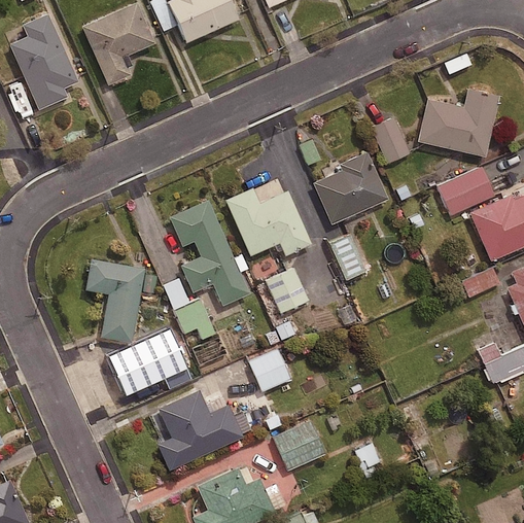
[(159,0),(151,4),(165,31),(178,25),(186,42),(239,19),(230,0),(159,0)]
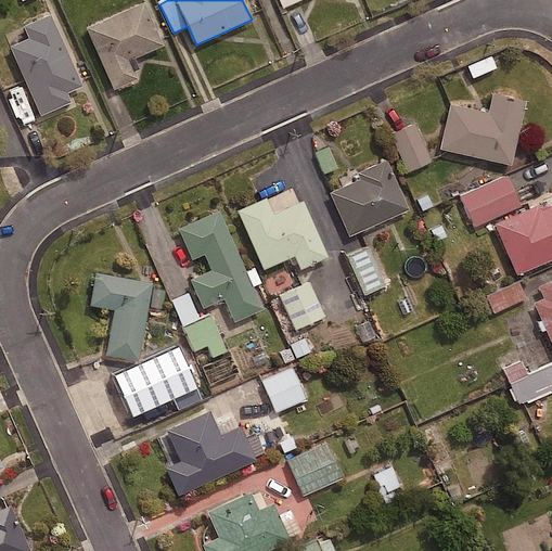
[(162,46),(143,3),(87,27),(114,89),(139,78),(130,59),(162,46)]
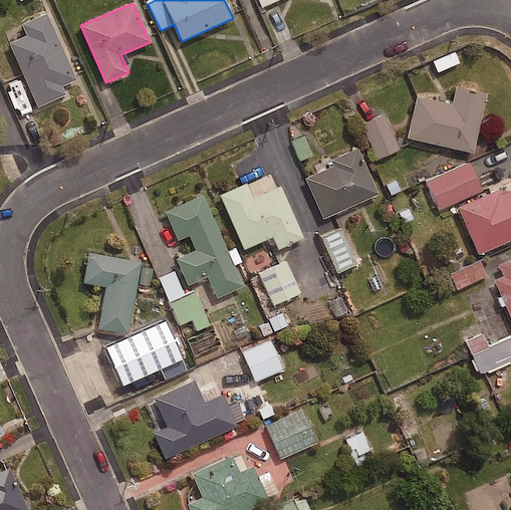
[(74,79),(46,13),(22,24),(26,34),(9,41),(36,105),(65,93),(61,85),(74,79)]
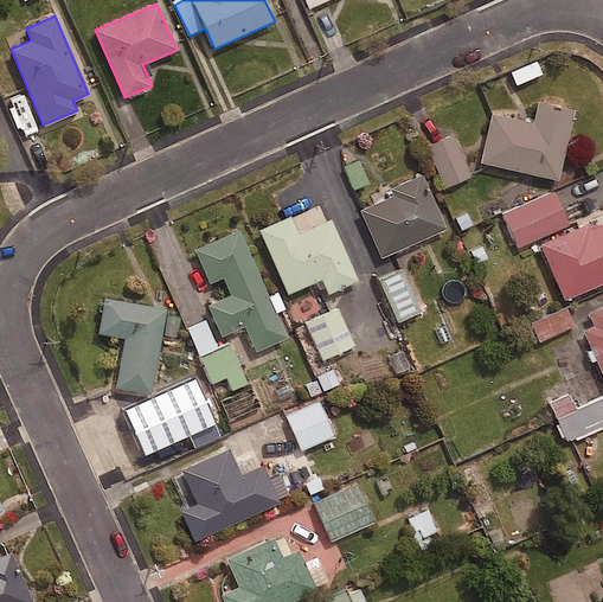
[(533,123),(489,114),(479,164),(559,181),(575,109),(538,101),(533,123)]
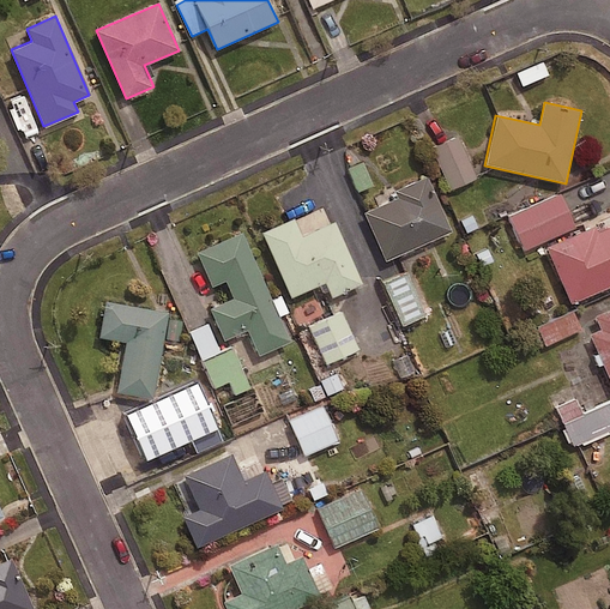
[(479,179),(461,133),(433,144),(451,190),(479,179)]
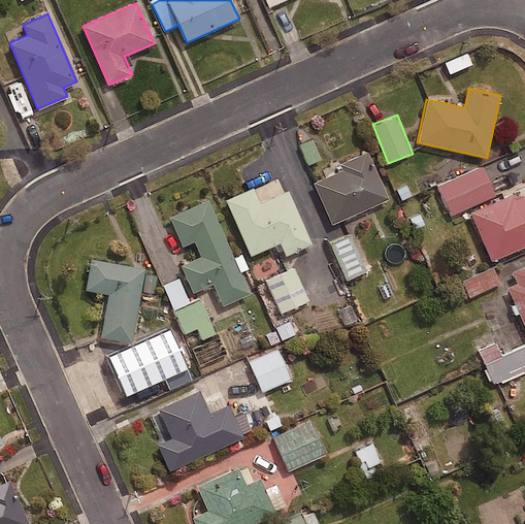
[(369,156),(314,182),(333,224),(389,198),(369,156)]
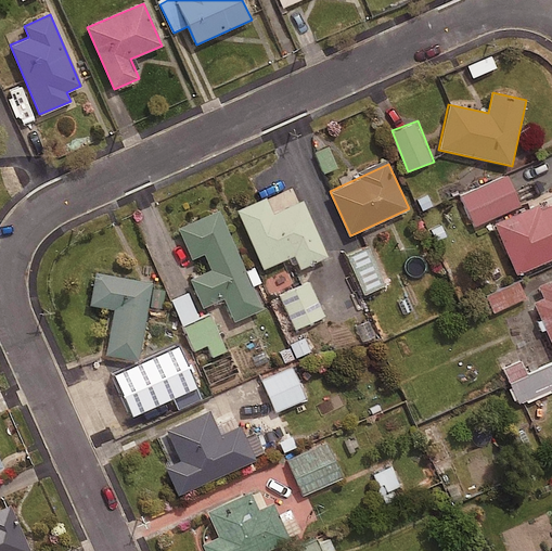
[(521,207),(509,177),(463,196),(475,226),(521,207)]
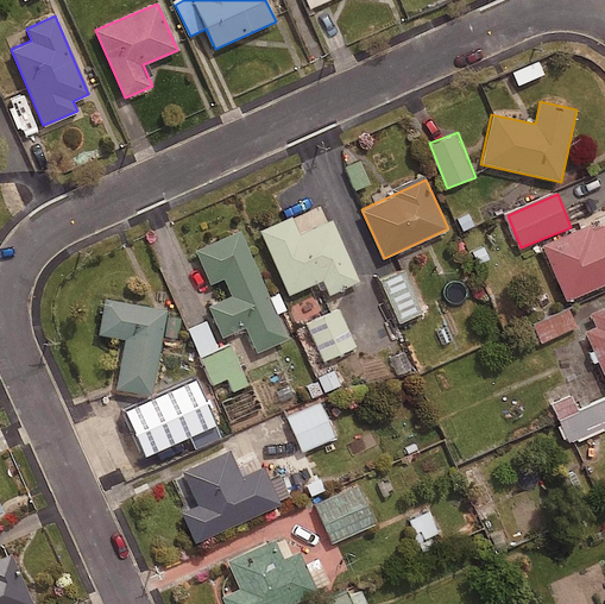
[(604,219),(546,247),(568,299),(604,281),(604,219)]
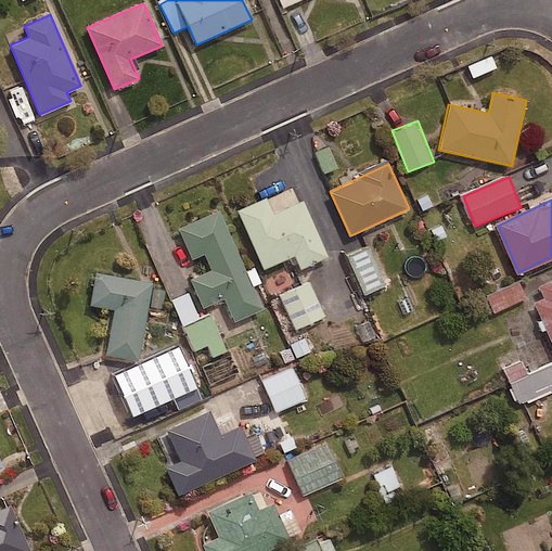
[(262,201),(241,210),(268,268),(293,257),(299,271),(329,257),(304,202),(270,217),(262,201)]
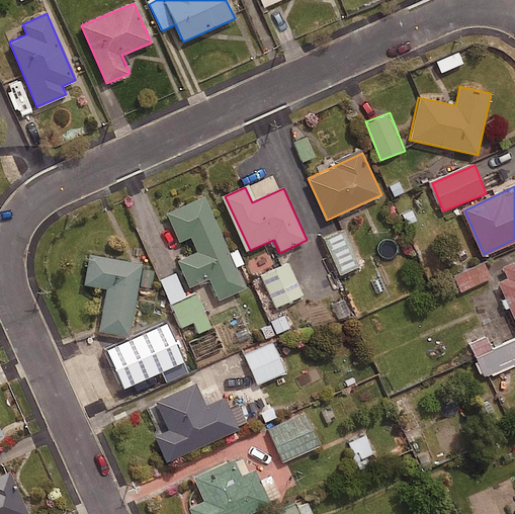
[(206,195),(171,211),(190,256),(180,261),(190,284),(208,276),(219,298),(246,286),(206,195)]
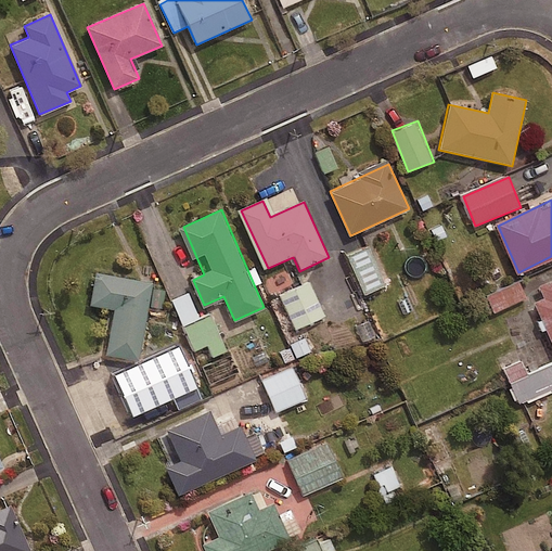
[(384,285),(369,248),(347,257),(362,294),(384,285)]
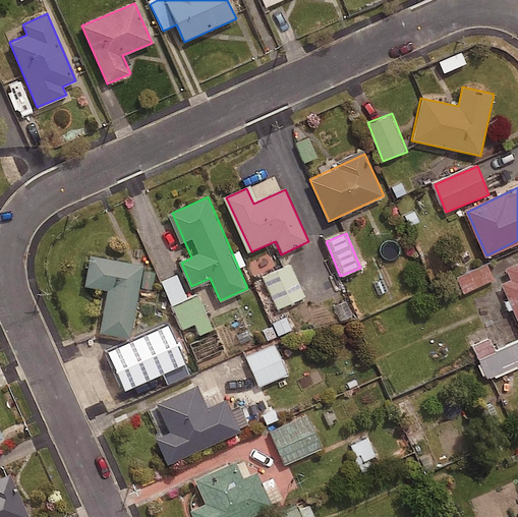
[(142,265),(90,256),(84,286),(105,290),(99,332),(131,337),(142,265)]
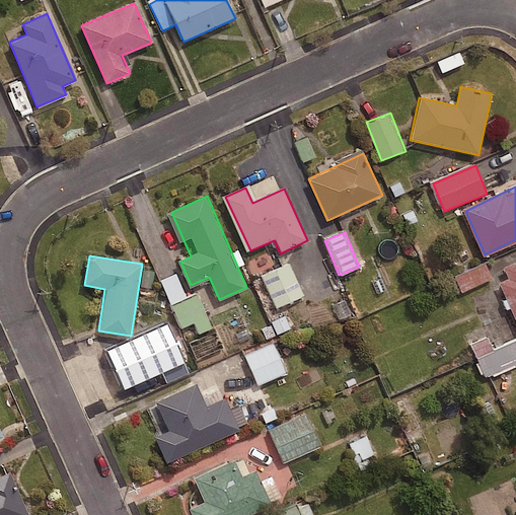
[(290,263),(263,274),(279,313),(306,302),(290,263)]
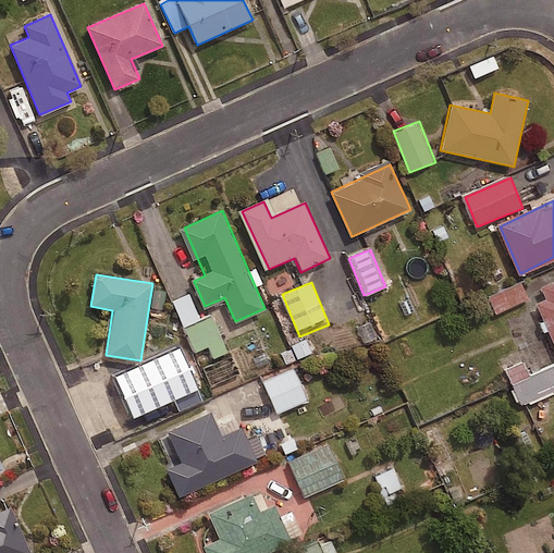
[(528,302),(519,282),(484,297),(493,317),(528,302)]
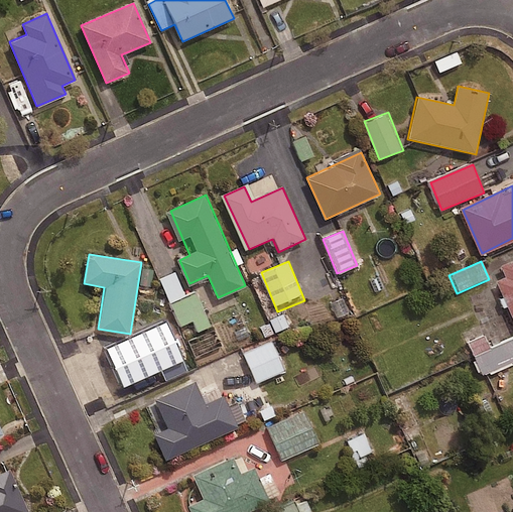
[(512,262),(494,271),(512,311),(512,262)]
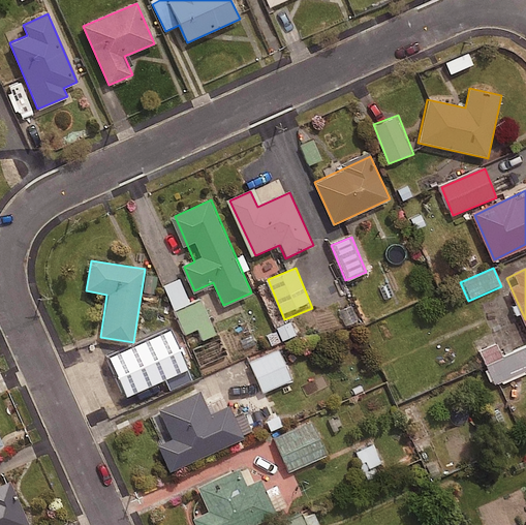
[(175,312),(191,304),(181,280),(164,287),(175,312)]
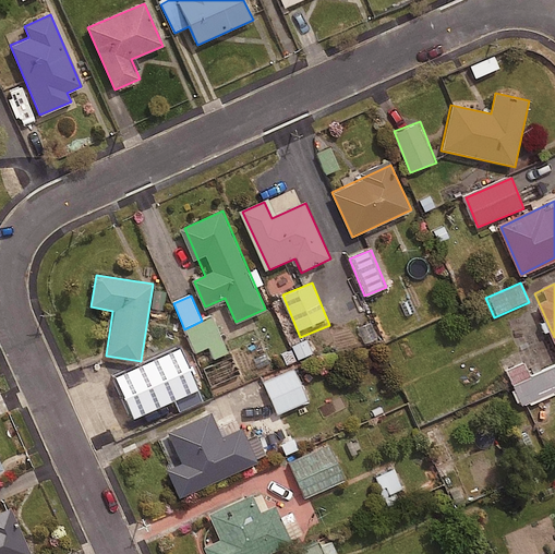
[(202,321),(184,329),(195,353),(209,348),(215,360),(228,354),(212,317),(202,321)]
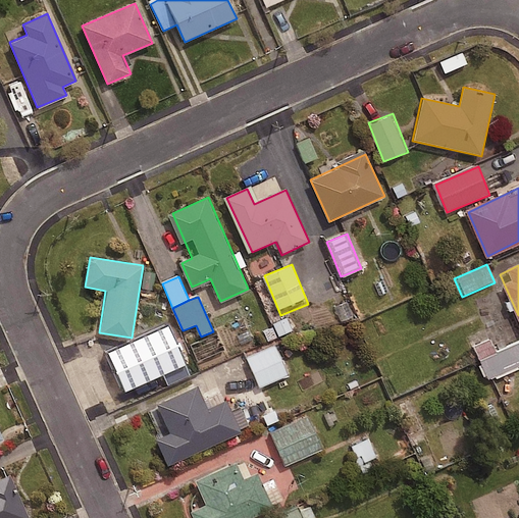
[(294,330),(289,318),(269,326),(275,340),(294,330)]
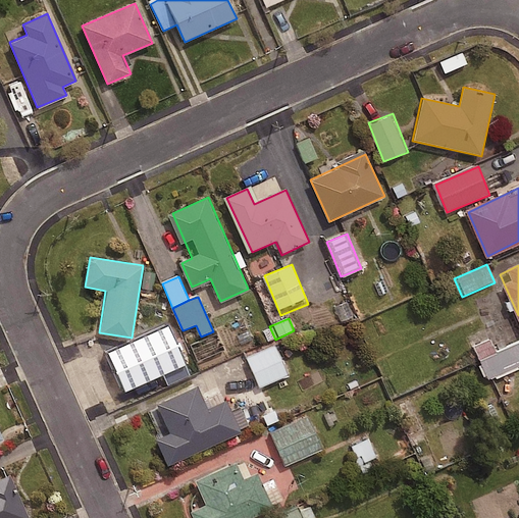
[(155,346),(109,366),(123,397),(168,377),(155,346)]
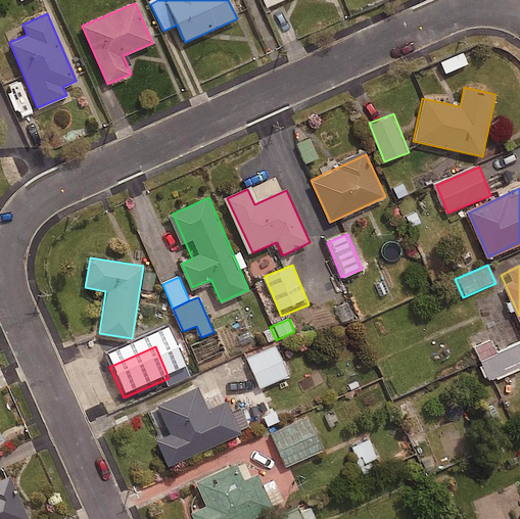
[(519,346),(483,364),(491,381),(519,368),(519,346)]
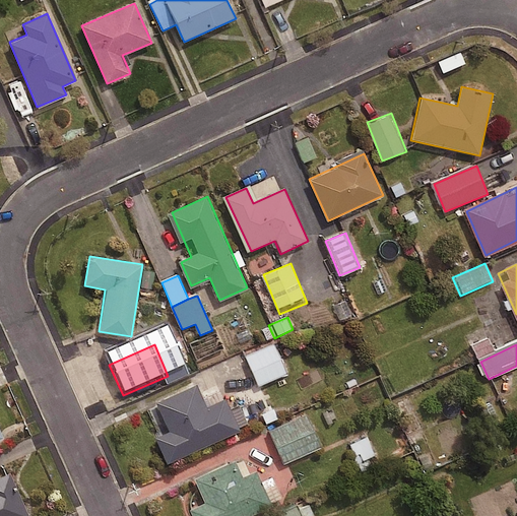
[(286,375),(274,345),(246,358),(259,387),(286,375)]
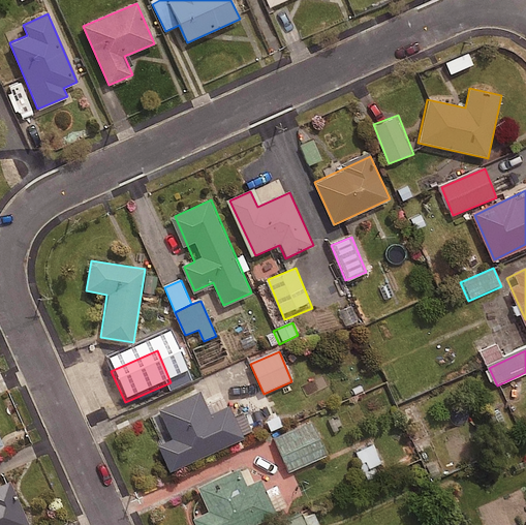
[(172,438),(155,446),(167,474),(243,438),(228,408),(213,415),(200,391),(158,410),(172,438)]
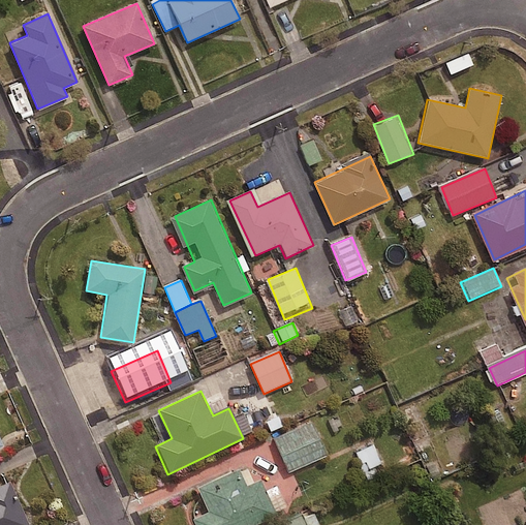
[(312,422),(276,439),(291,471),(328,455),(312,422)]
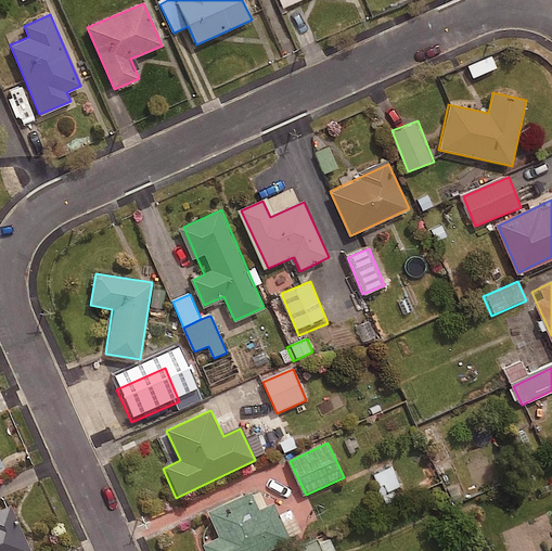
[(400,487),(393,469),(374,475),(382,495),(400,487)]
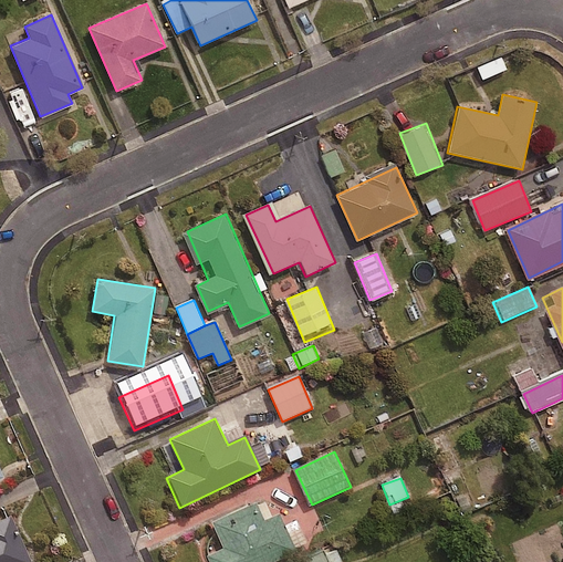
[(225,547),(208,554),(211,561),(268,561),(295,549),(270,497),(214,523),(225,547)]
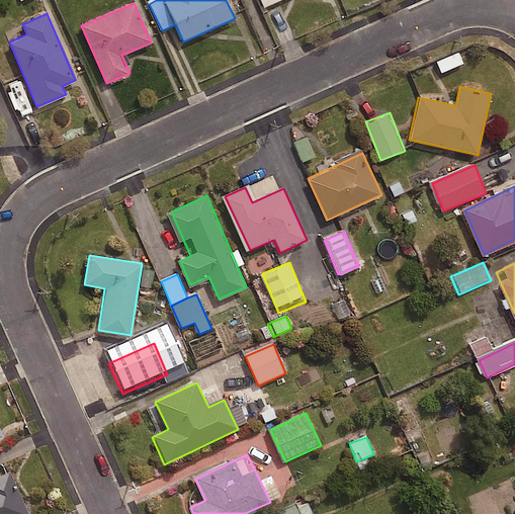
[(28,513),(10,473),(0,477),(0,513),(28,513)]
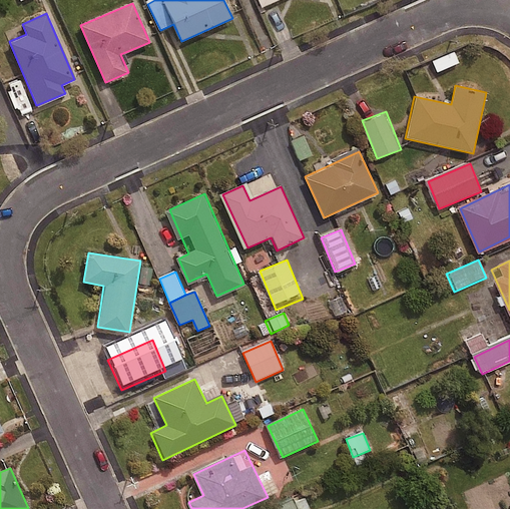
[(308,508),(304,497),(275,508),(308,508)]
